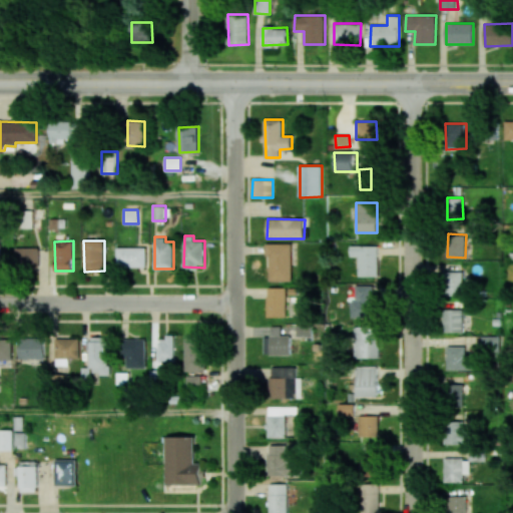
[(292,243),(269,244),(270,282),(293,281),(292,243)]
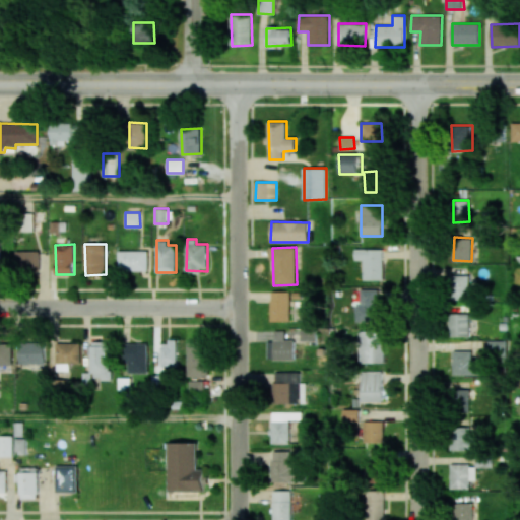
[(384,250),(355,249),(354,260),(364,260),(363,280),(383,280),(384,250)]
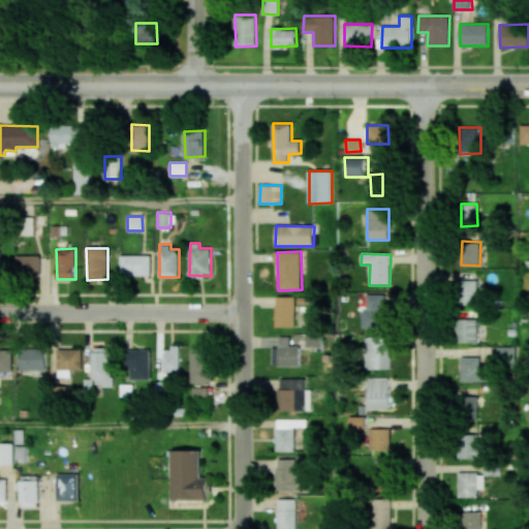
[(40,255),(17,255),(17,275),(41,275),(40,255)]
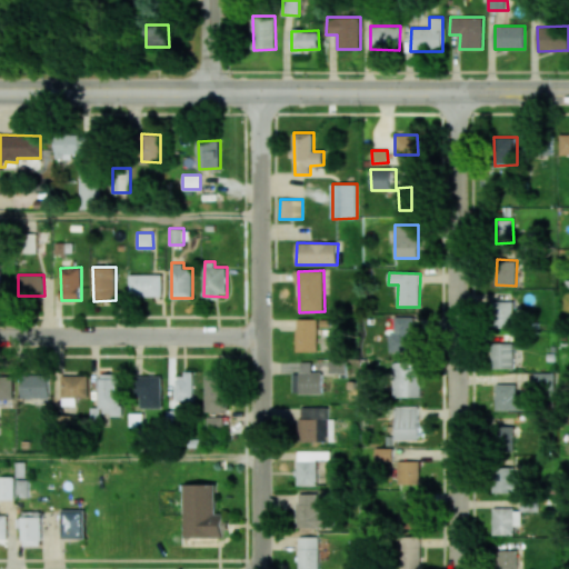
[(165,296),(163,275),(129,275),(130,297),(165,296)]
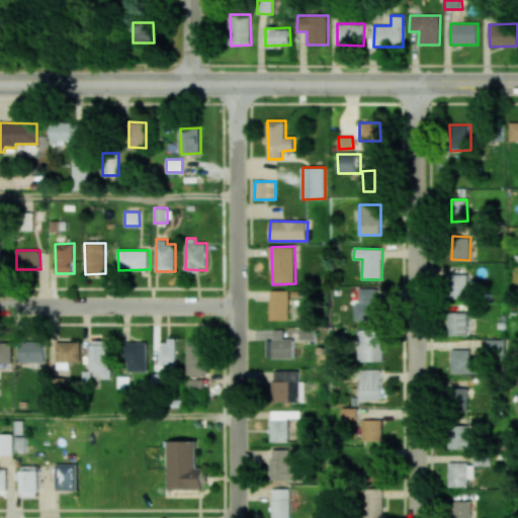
[(467,274),(449,274),(449,298),(467,298),(467,274)]
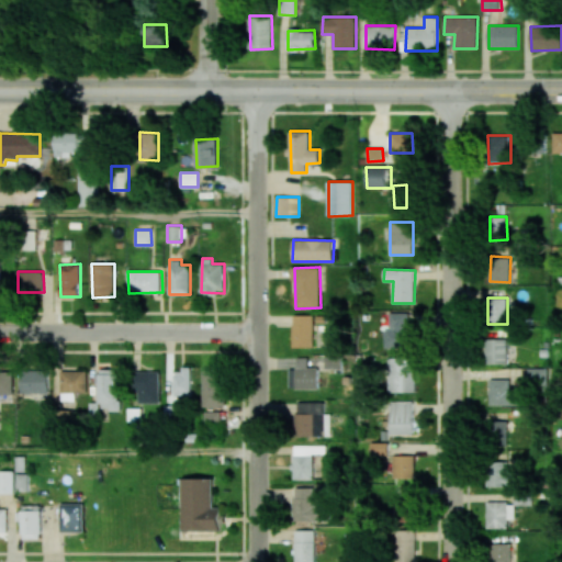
[(412,312),(384,313),(385,348),(413,347),(412,312)]
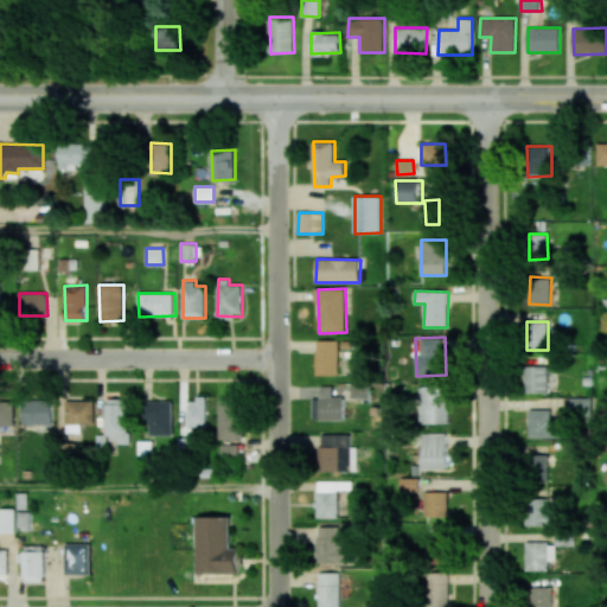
[(315,375),(338,375),(339,340),(317,339),(315,375)]
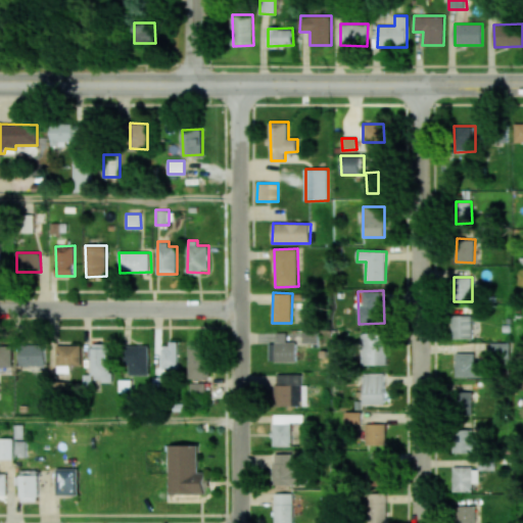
[(472,338),(472,315),(453,316),(453,339),(472,338)]
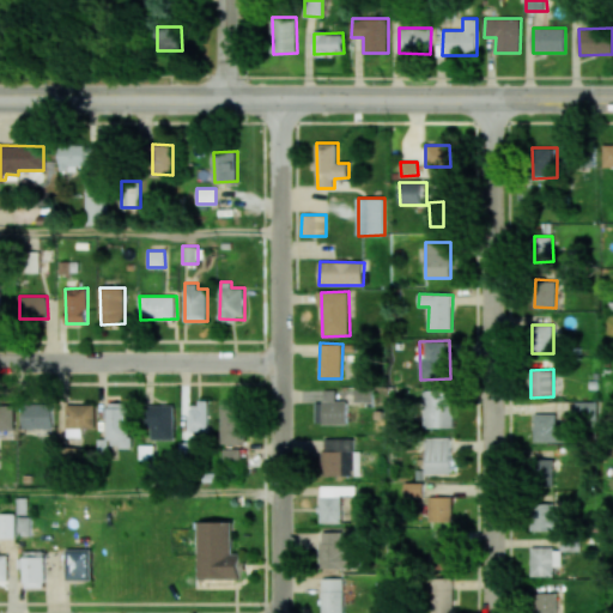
[(372,388),(354,388),(354,402),(372,401),(372,388)]
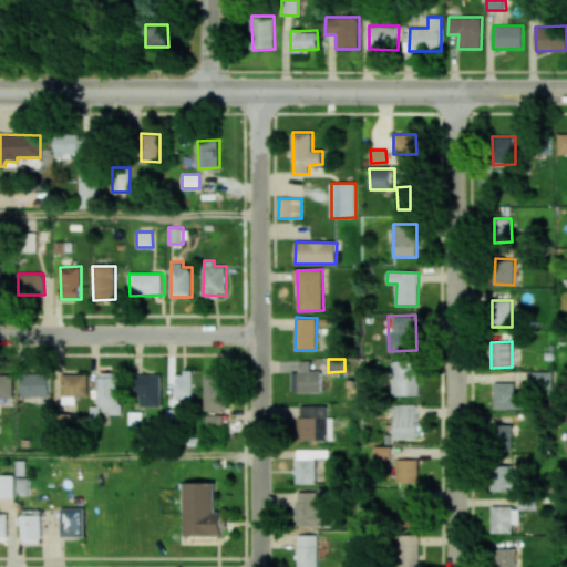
[(321,392),(321,360),(299,360),(299,372),(291,372),(290,391),(321,392)]
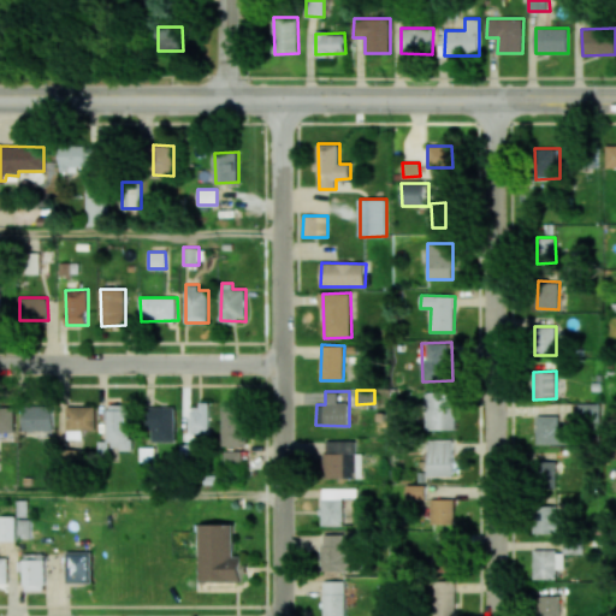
[(454,430),(455,392),(426,391),(426,430),(454,430)]
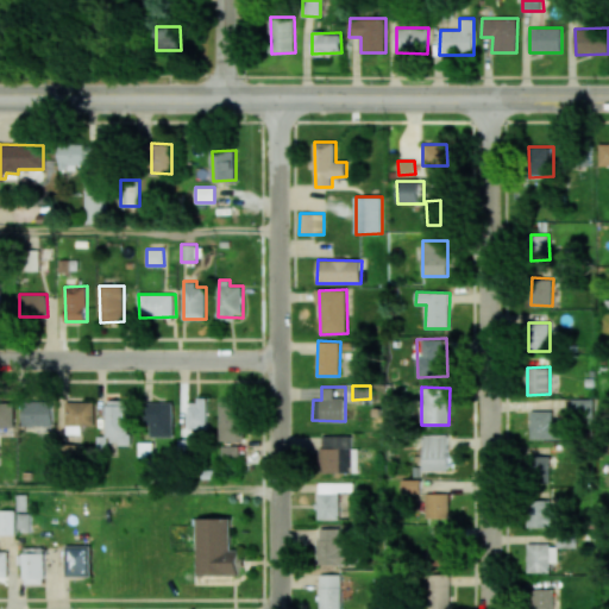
[(106,444),(129,444),(129,400),(107,400),(106,444)]
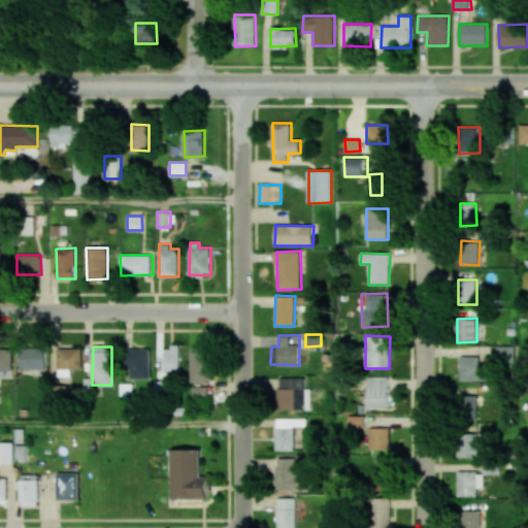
[(178,372),(179,347),(163,347),(163,371),(178,372)]
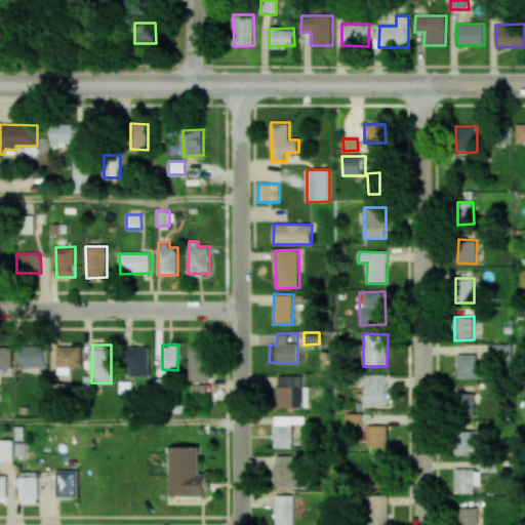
[(190,380),(210,379),(208,345),(189,346),(190,380)]
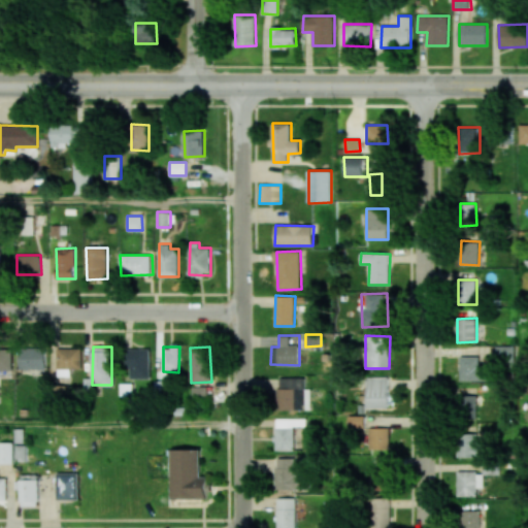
[(12,349),(0,349),(0,370),(12,370),(12,349)]
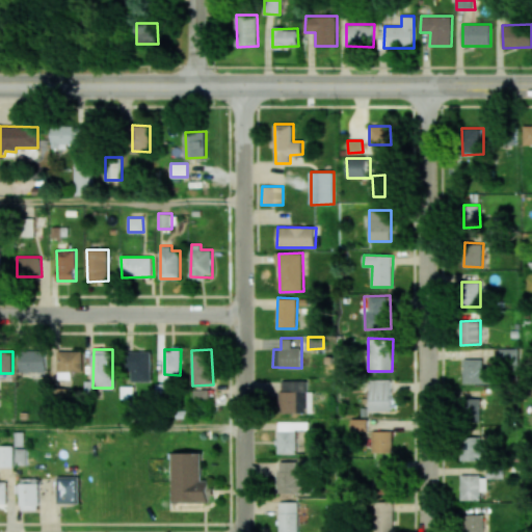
[(58,379),(71,378),(70,372),(82,372),(82,351),(57,351),(58,379)]
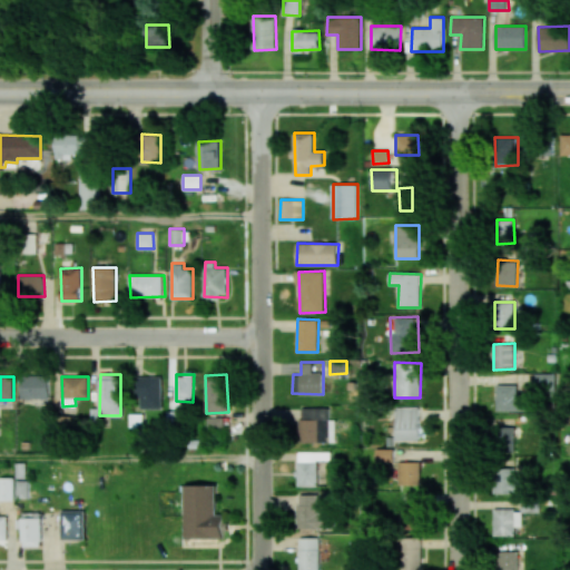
[(163,409),(163,376),(136,376),(135,397),(140,397),(140,409),(163,409)]
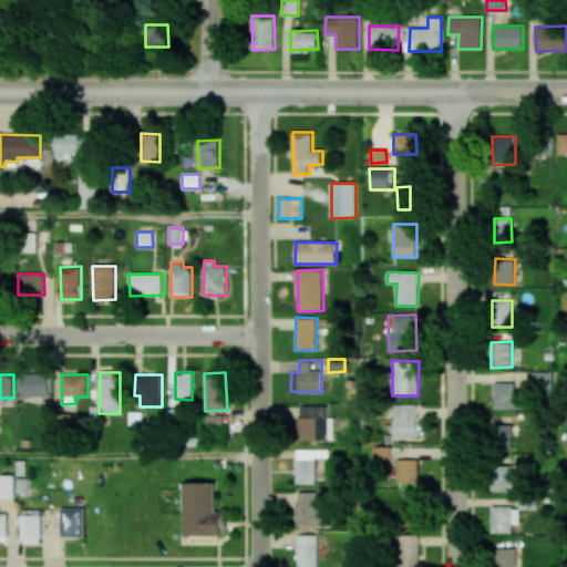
[(50,375),(21,375),(21,395),(50,397),(50,375)]
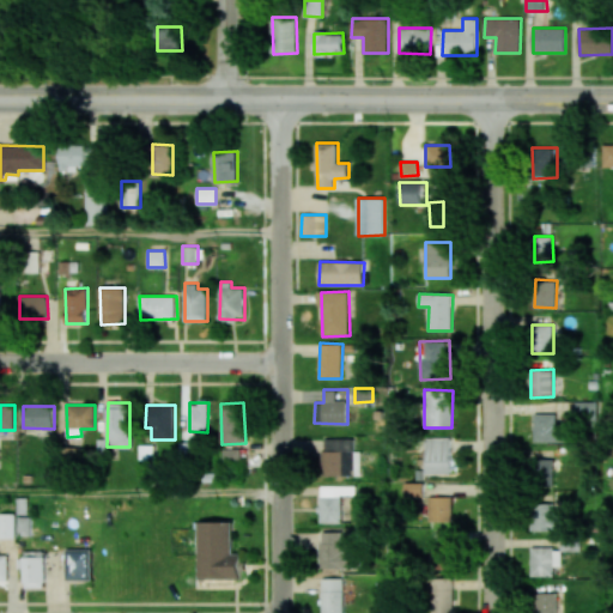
[(563,442),(562,424),(557,424),(556,413),(534,414),(534,443),(563,442)]
